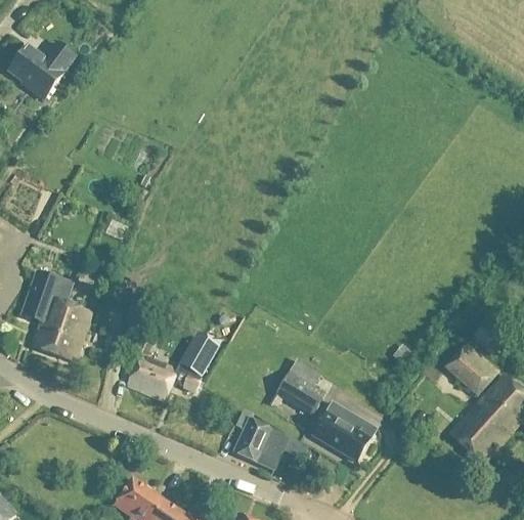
[(28,86),(43,97),(62,72),(60,71),(67,63),(50,51),(44,58),(26,45),(7,70),(29,85),(28,86)]
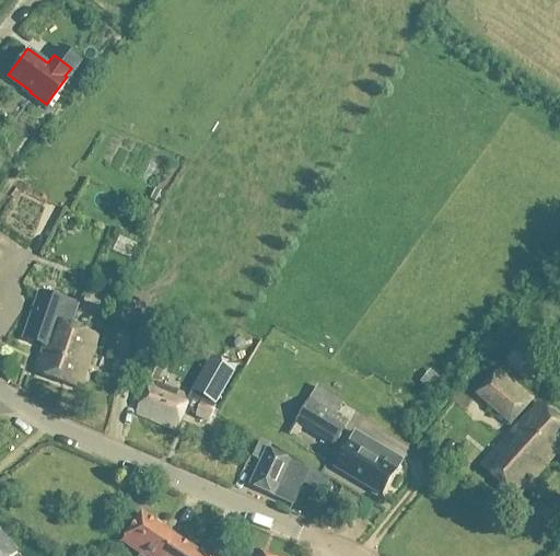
[(33,369),(78,385),(96,333),(49,316),(41,343),(43,344),(33,369)]
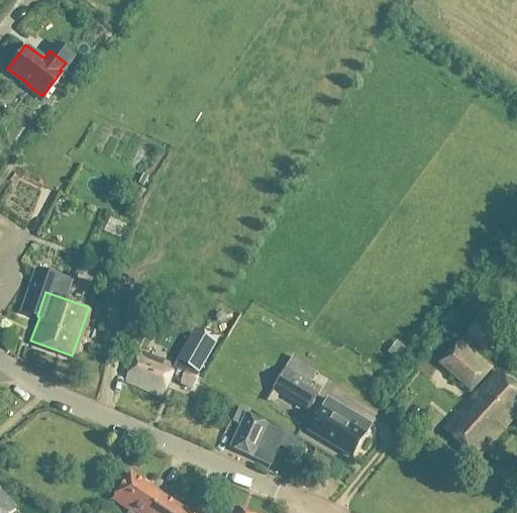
[(153,307),(131,299),(130,299),(123,317),(147,326),(153,307)]
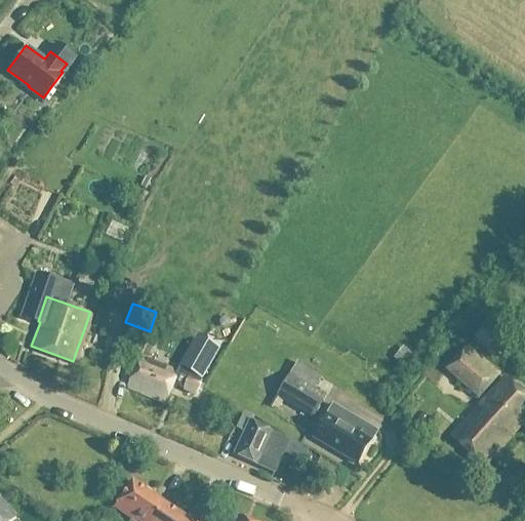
[(488,318),(472,336),(489,352),(507,331),(488,318)]
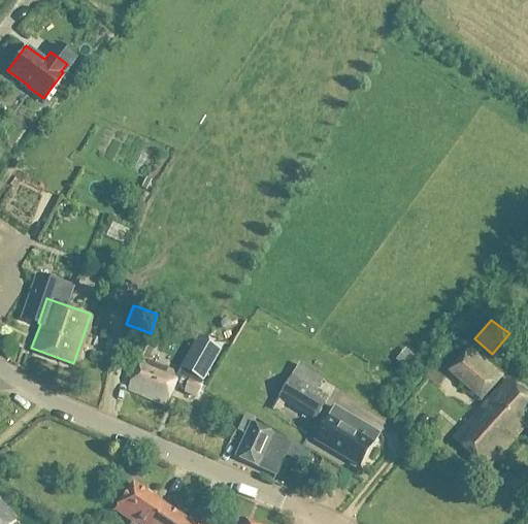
[(200,381),(193,378),(206,348),(191,339),(178,366),(183,368),(180,372),(140,355),(127,386),(164,401),(172,383),(195,393),(199,383),(200,381)]
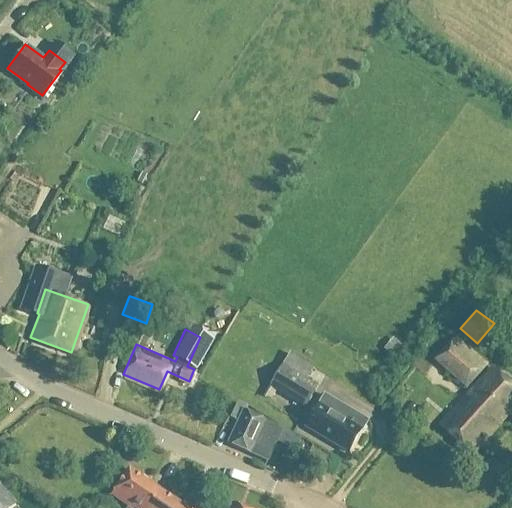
[(465,385),(486,361),(455,334),(434,357),(465,385)]
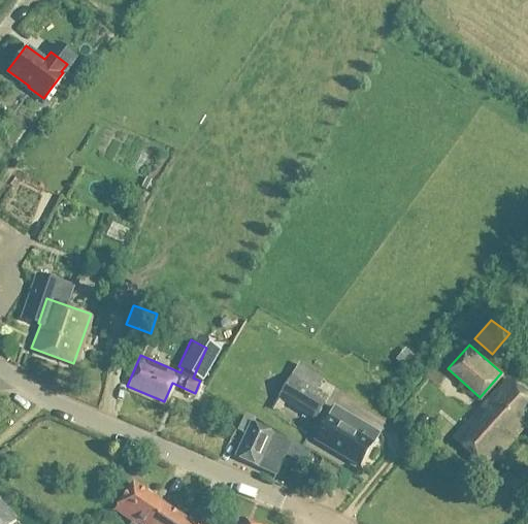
[(298,360),(291,372),(276,395),(315,418),(327,394),(316,387),(323,374),(298,360)]
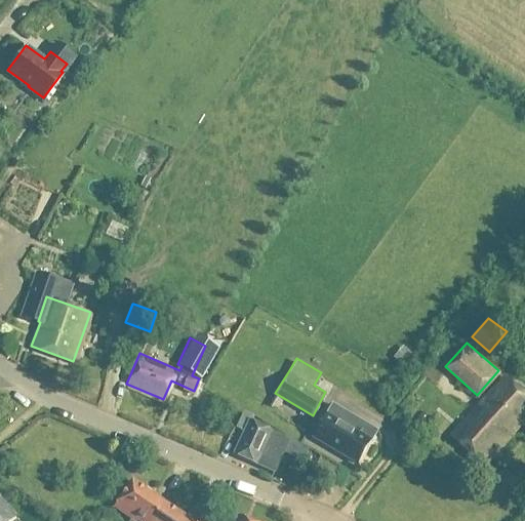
[(524,414),(524,393),(502,373),(449,434),(482,463),(524,414)]
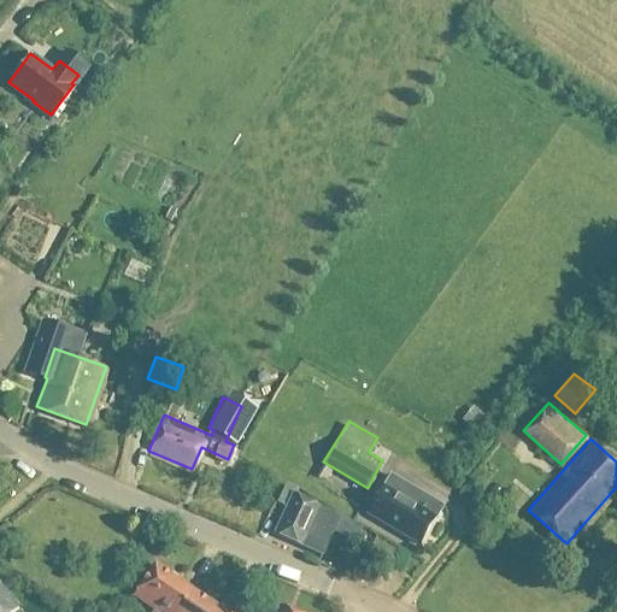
[(382,483),(366,510),(419,541),(435,516),(442,502),(389,471),(382,483)]
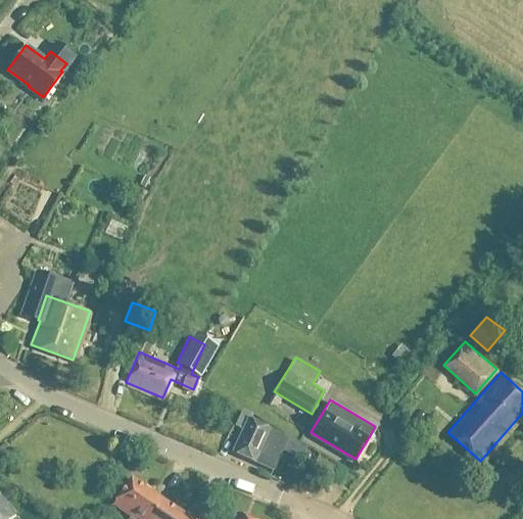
[(234,423),(243,427),(232,451),(273,469),(289,434),(249,417),(252,412),(241,407),(234,423)]
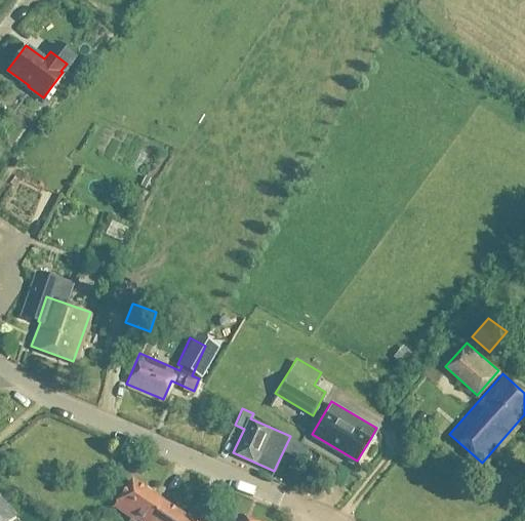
[(147,520),(153,511),(161,499),(130,479),(113,506),(129,517),(126,520),(147,520)]
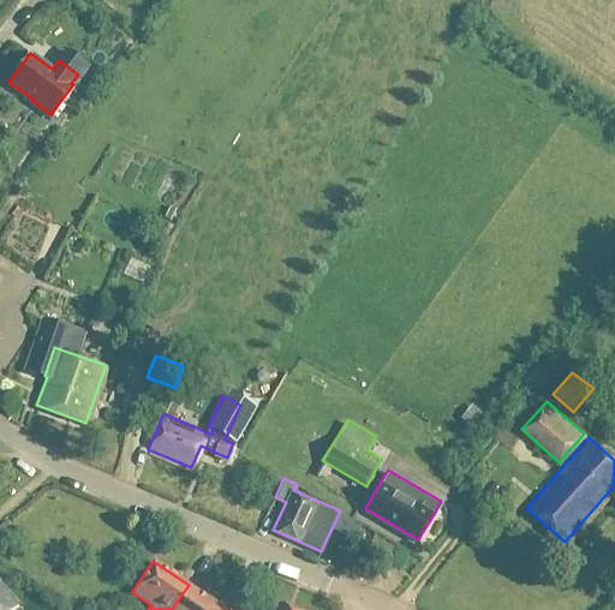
[(0,609),(6,609),(17,602),(0,582),(0,609)]
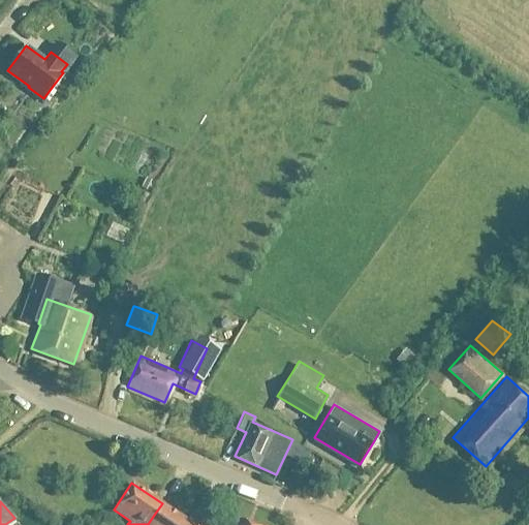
[(194,524),(162,503),(154,515),(148,524),(250,524),(236,519),(232,524),(194,524)]
